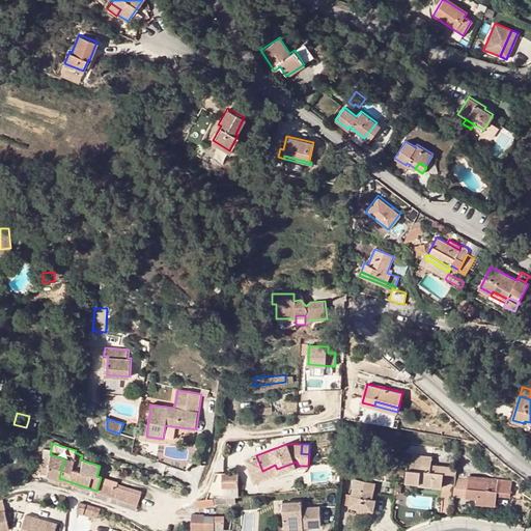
[(50,454),(51,450),(43,450),(42,459),(43,459),(49,460),(50,454)]
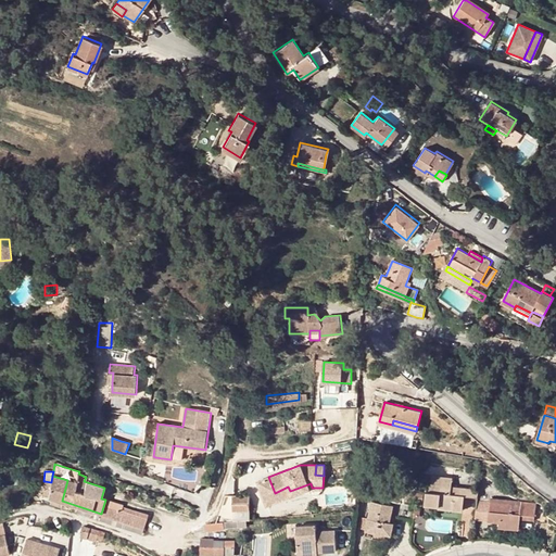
[(67,480),(52,476),(51,482),(45,481),(42,496),(49,496),(52,497),(62,501),(67,480)]
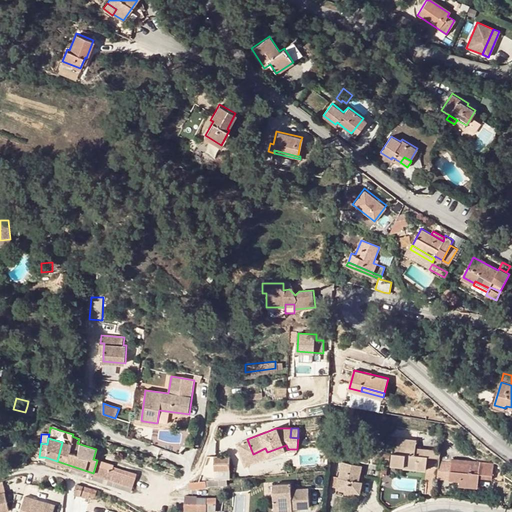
[(424,456),(425,450),(415,449),(416,441),(396,438),(395,452),(392,452),(391,464),(404,466),(404,468),(418,470),(419,460),(427,461),(428,456),(424,456)]
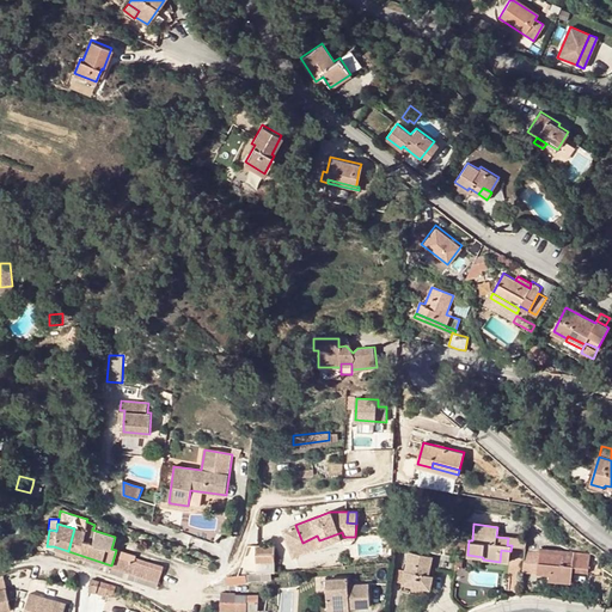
[(295,525),(283,530),(295,561),(346,539),(353,539),(354,539),(355,538),(355,537),(343,537),(342,532),(319,540),(317,536),(303,543),(295,525)]
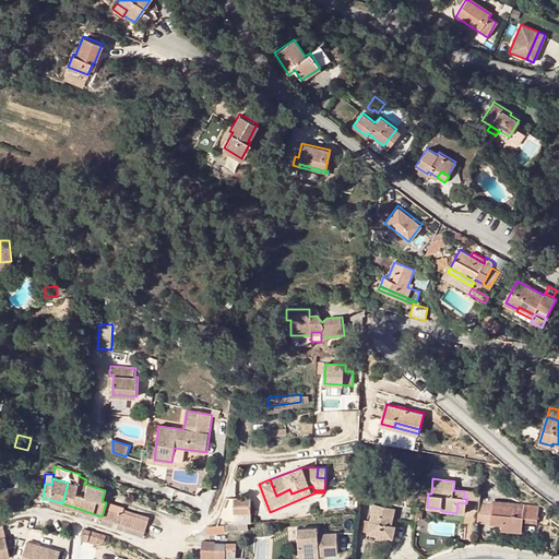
[(250,499),(234,499),(235,512),(251,512),(250,499)]
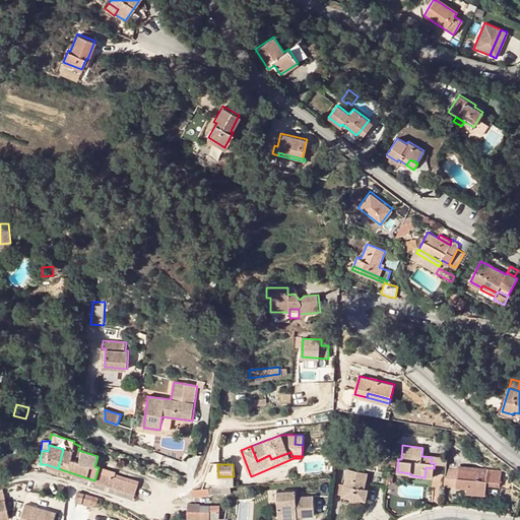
[(93,482),(134,495),(138,481),(115,473),(115,472),(99,467),(94,480),(93,482)]
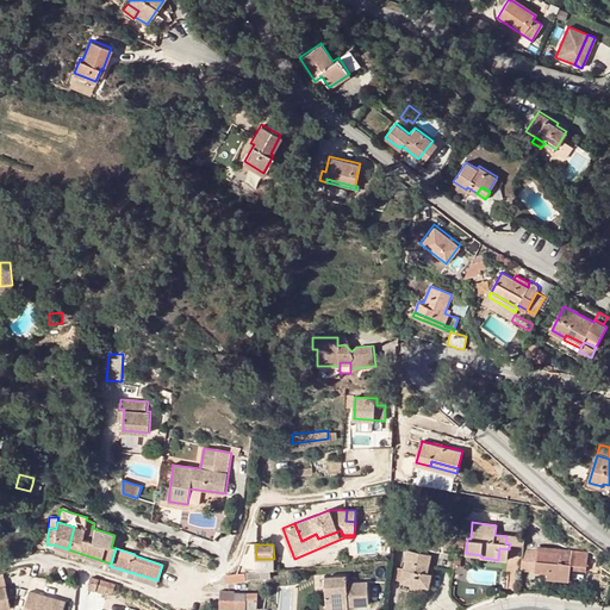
[(499,548),(498,560),(508,561),(509,549),(499,548)]
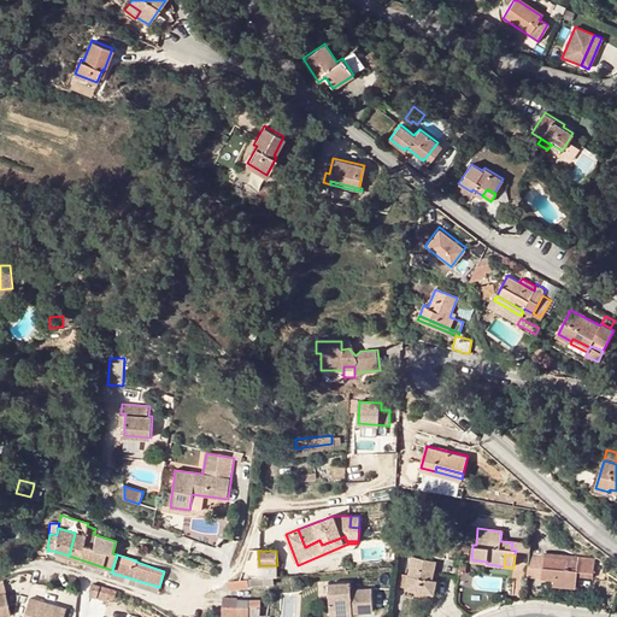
[(66,562),(83,566),(111,575),(111,573),(112,570),(69,556),(66,562)]
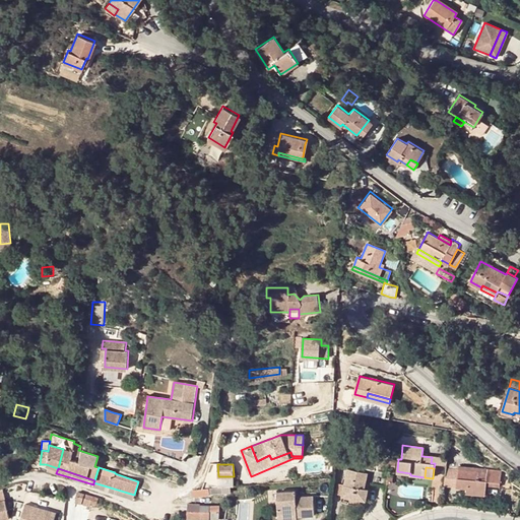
[(457,488),(458,470),(459,469),(446,468),(445,476),(444,485),(457,488)]
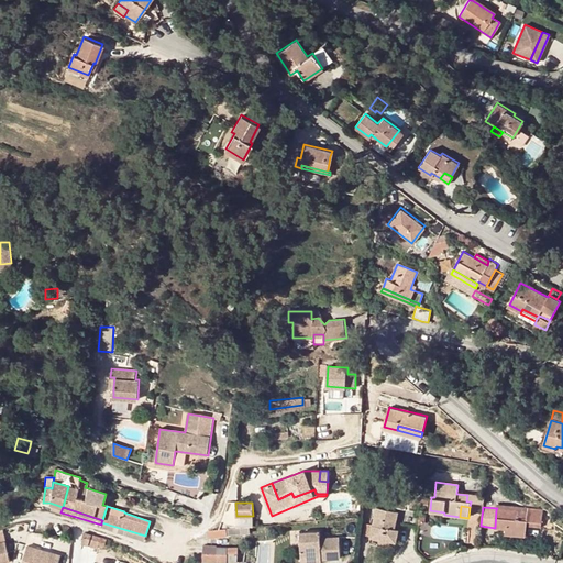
[(377,508),(373,526),(371,537),(396,542),(398,529),(395,529),(398,512),(377,508)]
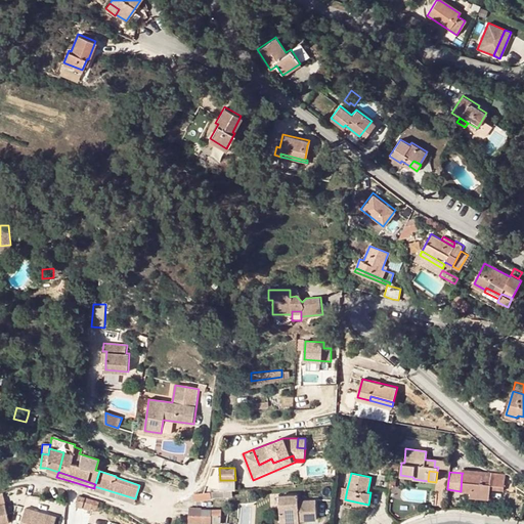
[(490,477),(462,474),(461,491),(471,492),(470,496),(484,498),(485,489),(490,489),(490,486),(504,487),(505,483),(506,474),(490,473),(490,477)]
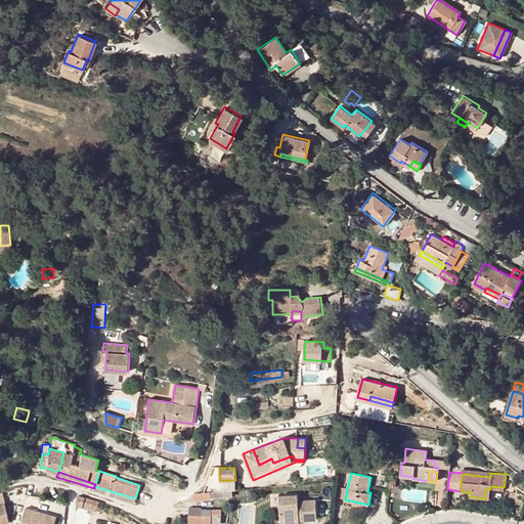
[(514,488),(505,483),(504,487),(504,491),(504,493),(513,495),(514,488)]
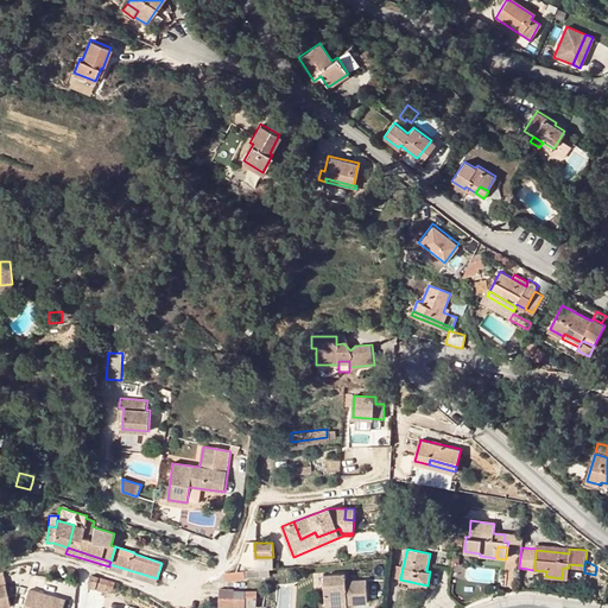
[(109,564),(109,567),(108,569),(154,583),(157,578),(109,564)]
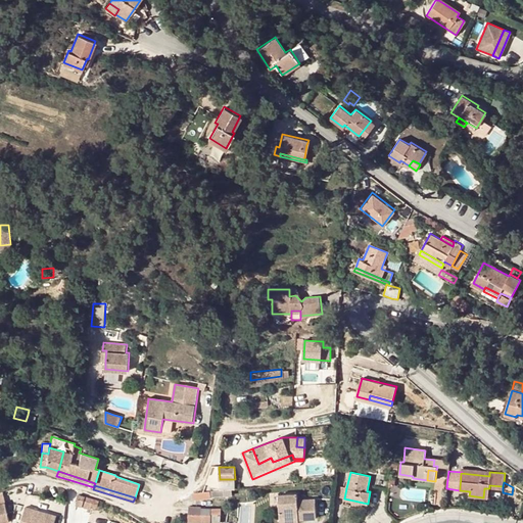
[(337,497),(344,498),(346,488),(339,487),(337,497)]
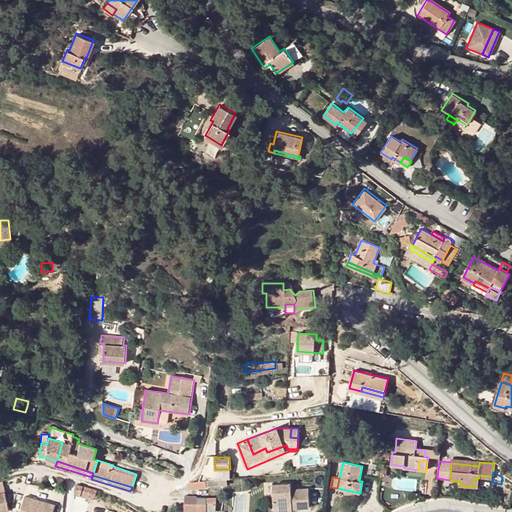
[(206,480),(190,482),(190,488),(207,487),(206,480)]
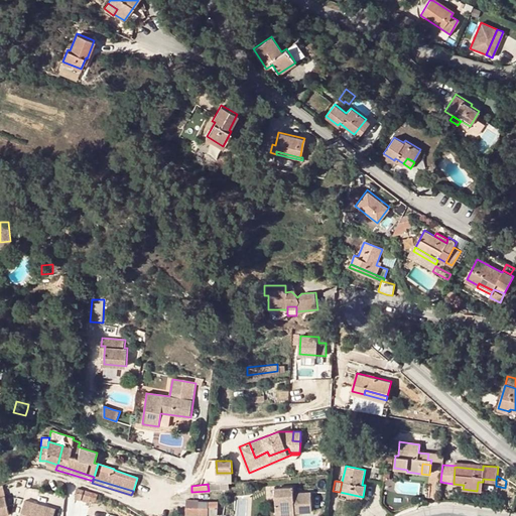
[(291,489),(273,487),(271,509),(289,510),(289,513),(306,515),(308,495),(291,494),(291,489)]
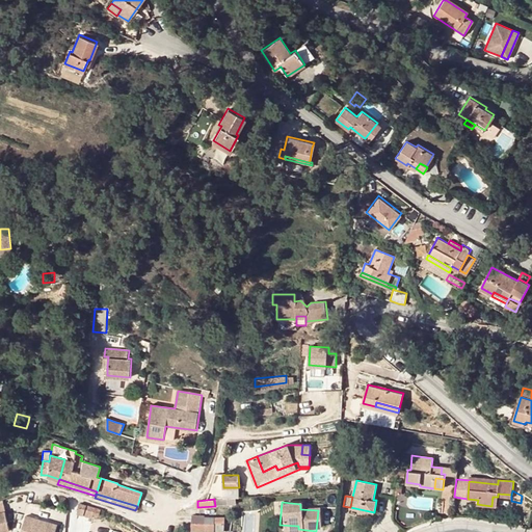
[(84,515),(87,505),(81,503),(77,513),(84,515)]
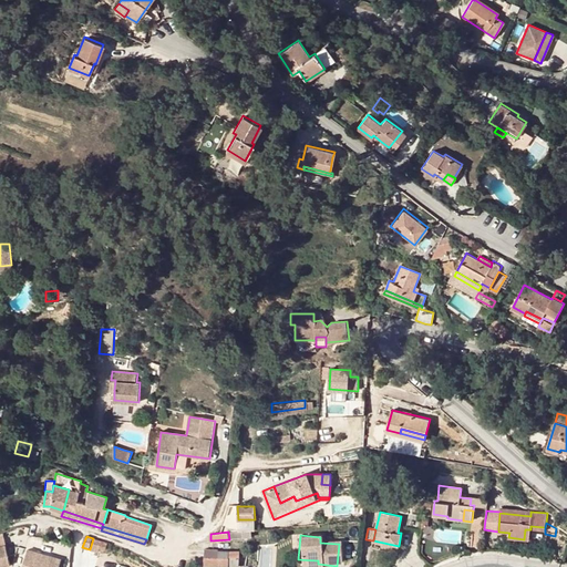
[(93,538),(90,549),(98,552),(99,547),(105,549),(107,543),(93,538)]
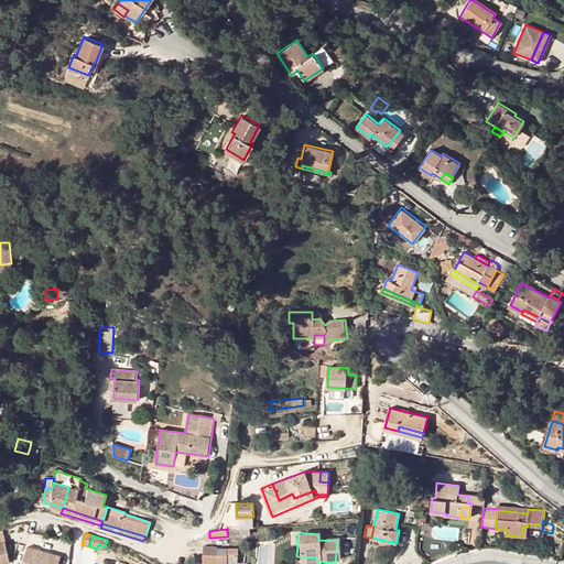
[(396,550),(397,543),(371,538),(369,545),(396,550)]
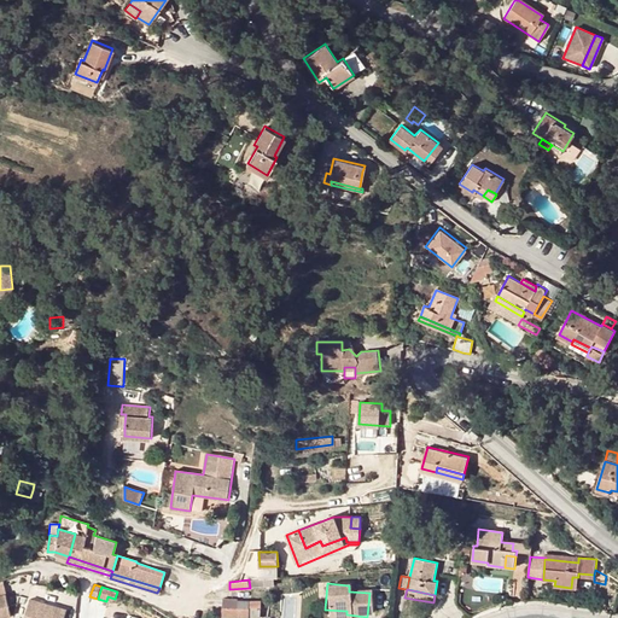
[(5,593),(0,594),(0,617),(11,614),(5,593)]
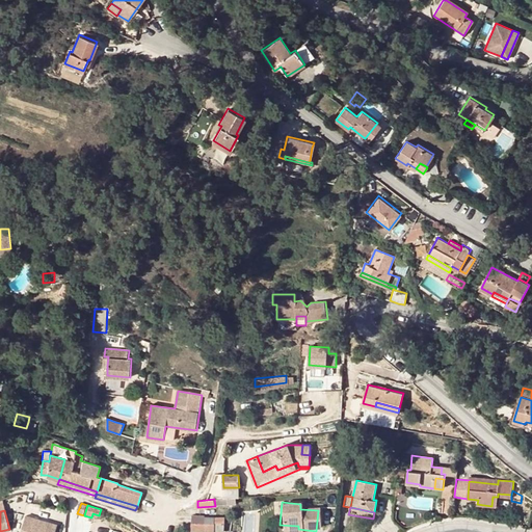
[(20,531),(25,515),(18,513),(12,531),(20,531)]
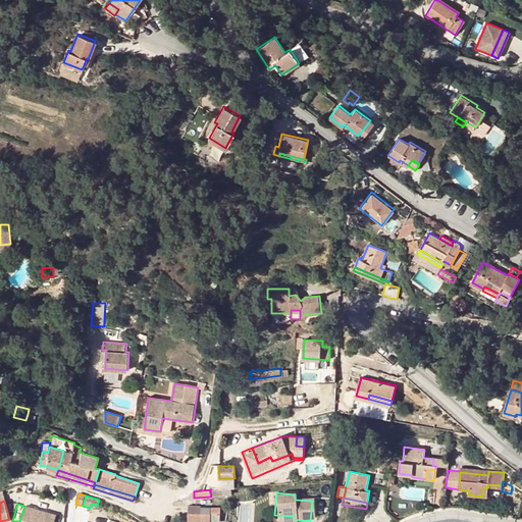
[(54,521),(57,514),(24,505),(24,506),(19,521),(54,521)]
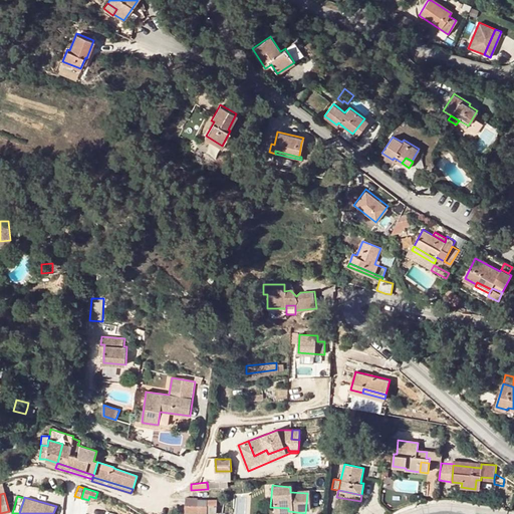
[(185,512),(216,513),(216,503),(217,501),(199,501),(198,499),(185,498),(185,512)]
